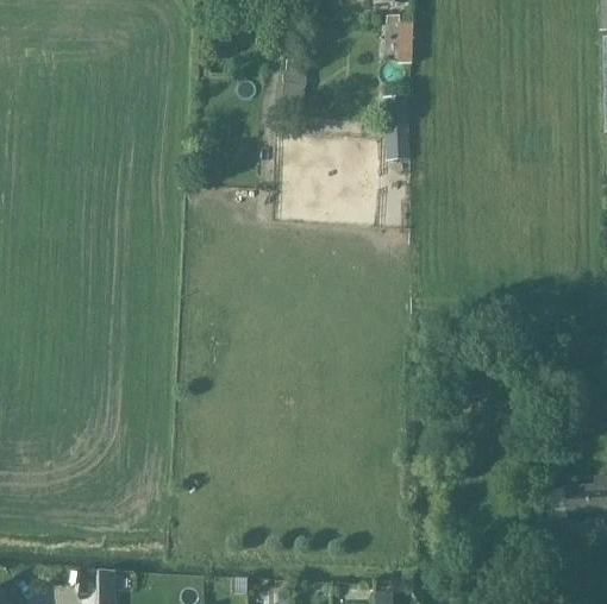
[(307,69),(285,67),(282,94),(305,96),(307,69)]
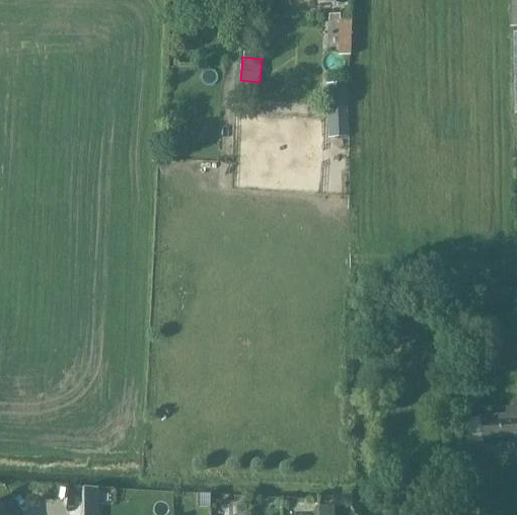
[(349,123),(347,82),(325,83),(327,124),(349,123)]
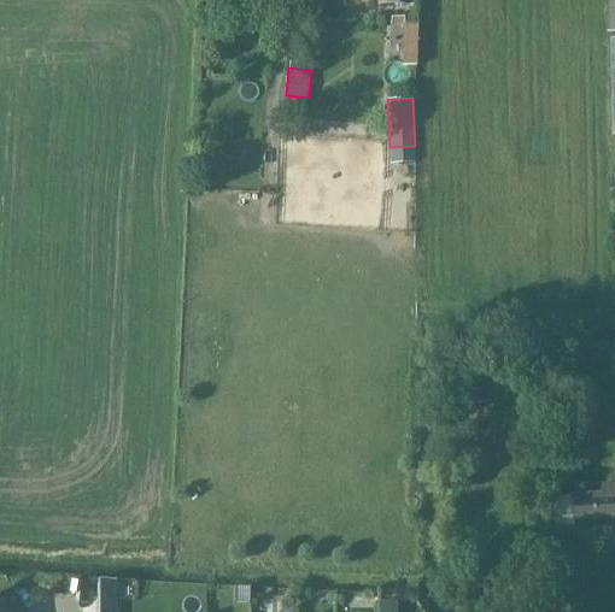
[(614,481),(603,482),(603,489),(556,492),(557,524),(578,522),(578,516),(614,512),(614,481)]
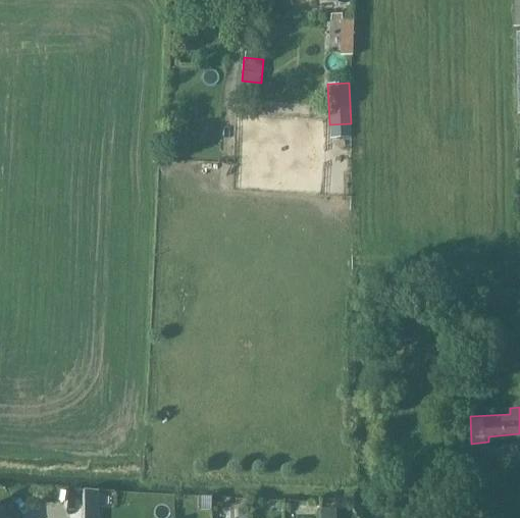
[(490,477),(489,454),(478,454),(479,477),(490,477)]
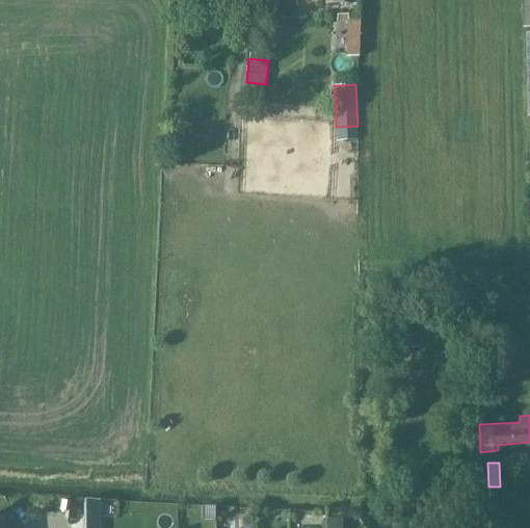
[(0,527),(10,527),(3,517),(0,519),(0,527)]
